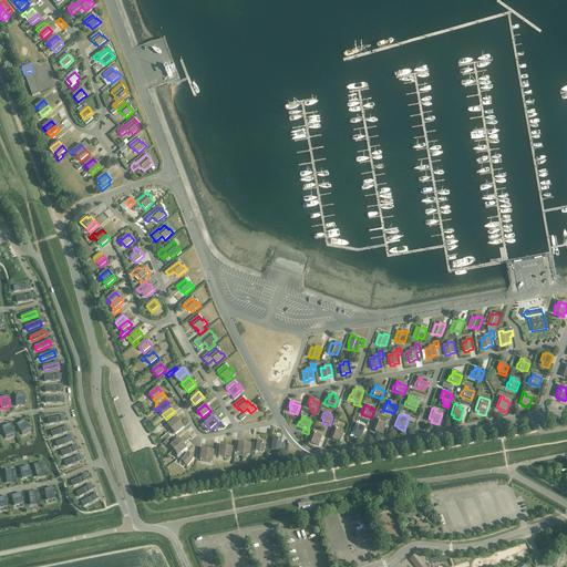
[(172,430),(181,423),(176,418),(167,425),(172,430)]
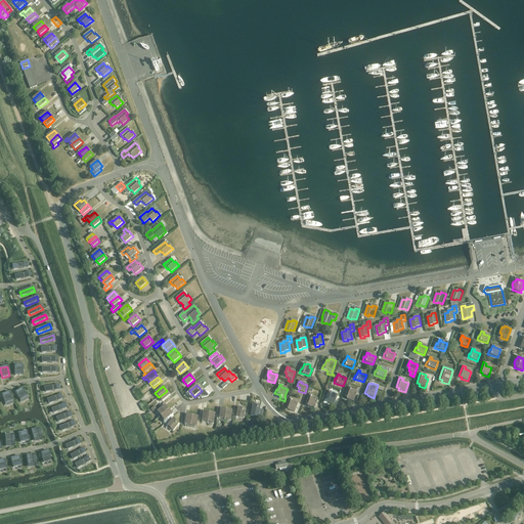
[(357,390),(351,388),(348,387),(345,396),(348,397),(347,399),(353,401),(357,392),(356,392),(357,390)]
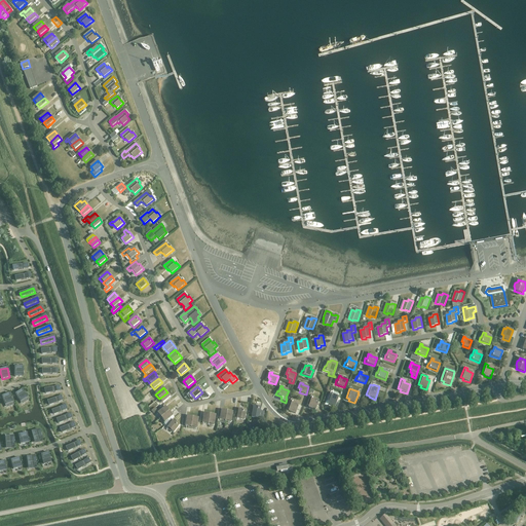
[(15,393),(21,402),(27,398),(23,389),(15,393)]
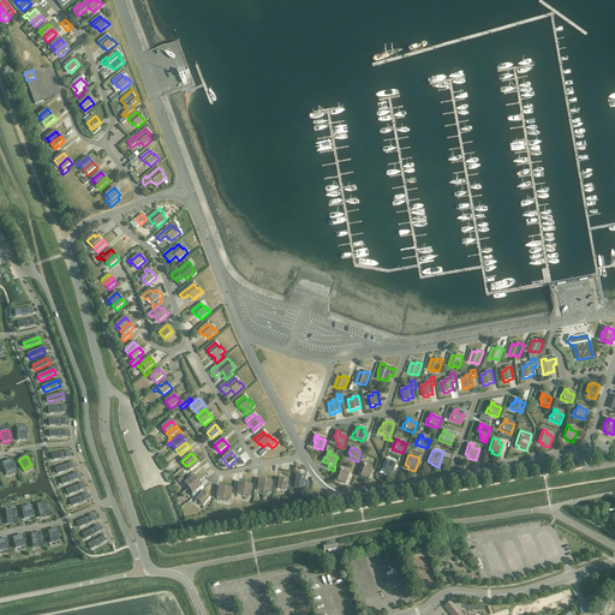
[(392,476),(395,465),(388,463),(389,459),(386,458),(382,470),(384,471),(384,473),(392,476)]
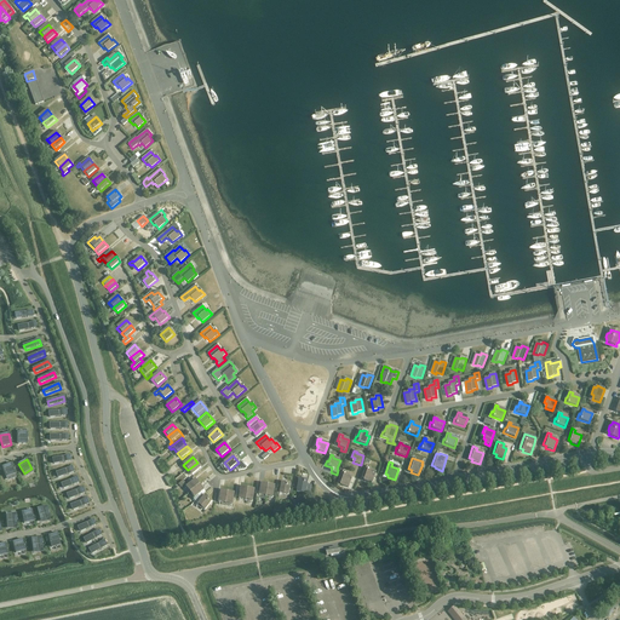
[(197,463),(188,470),(191,475),(201,468),(197,463)]
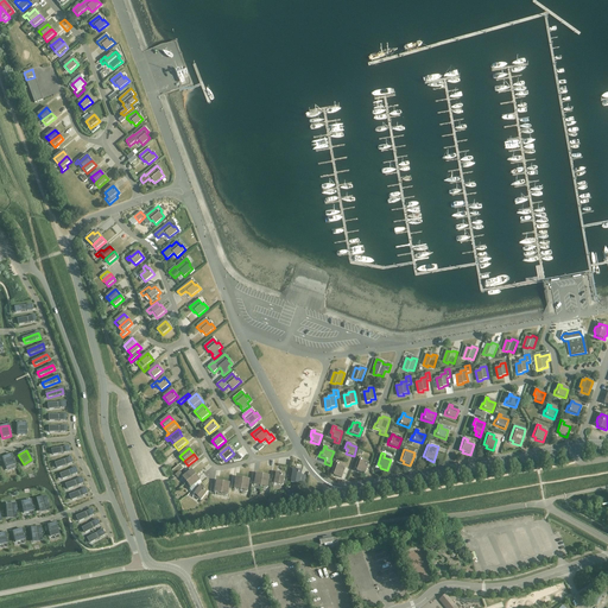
[(2,458),(6,468),(14,466),(11,455),(2,458)]
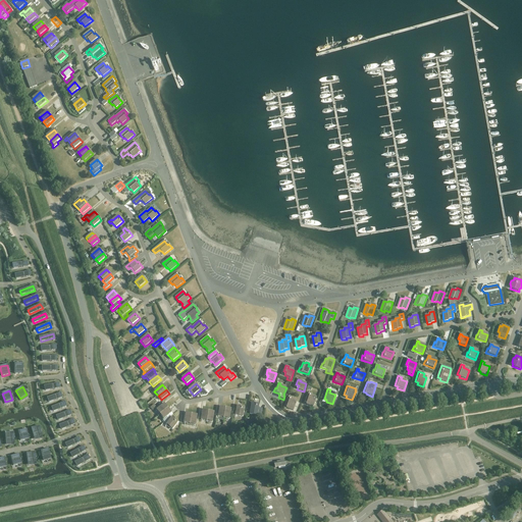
[(60,393),(47,398),(49,403),(62,398),(60,393)]
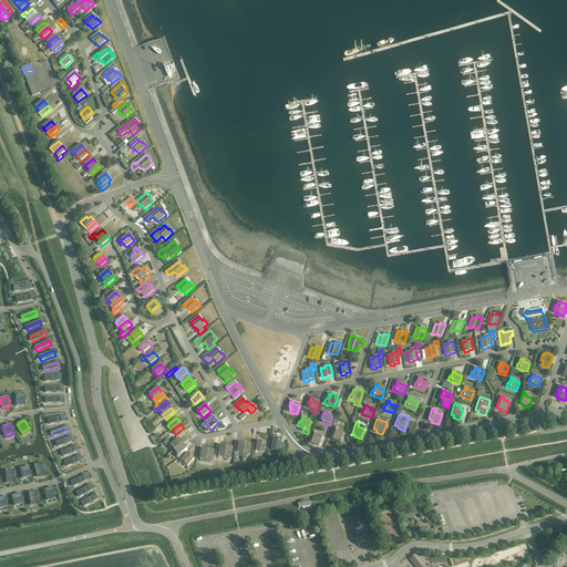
[(340,442),(343,432),(337,430),(338,428),(334,426),(331,436),(333,437),(333,440),(340,442)]
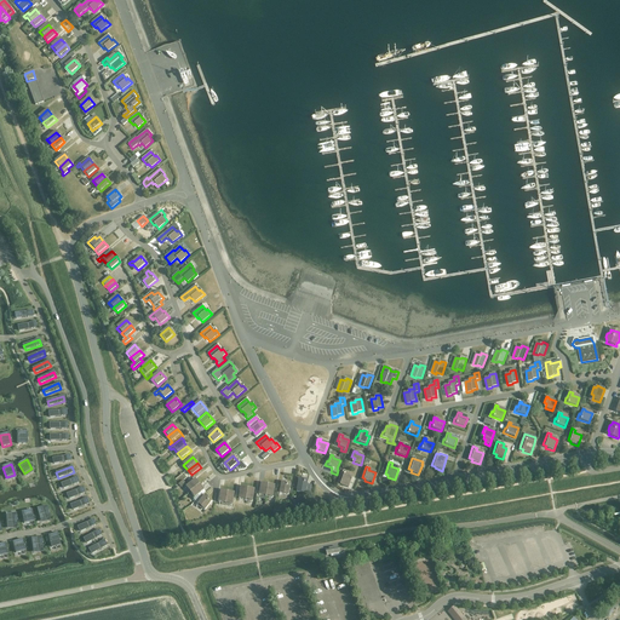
[(349,488),(352,477),(345,475),(346,472),(342,470),(338,482),(342,483),(340,486),(349,488)]
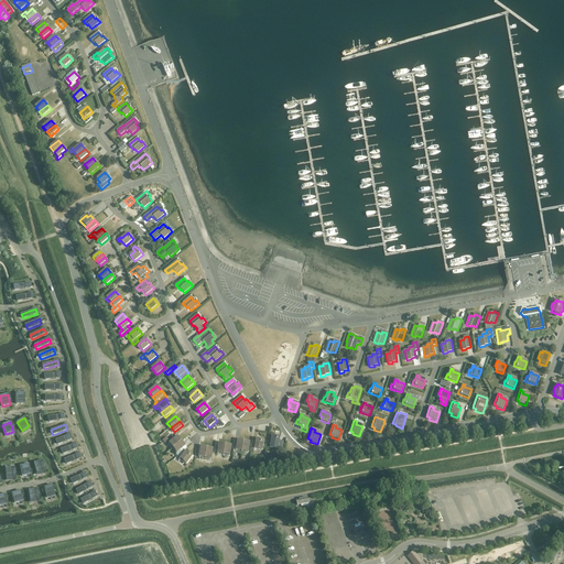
[(71,434),(56,440),(57,445),(72,440),(71,434)]
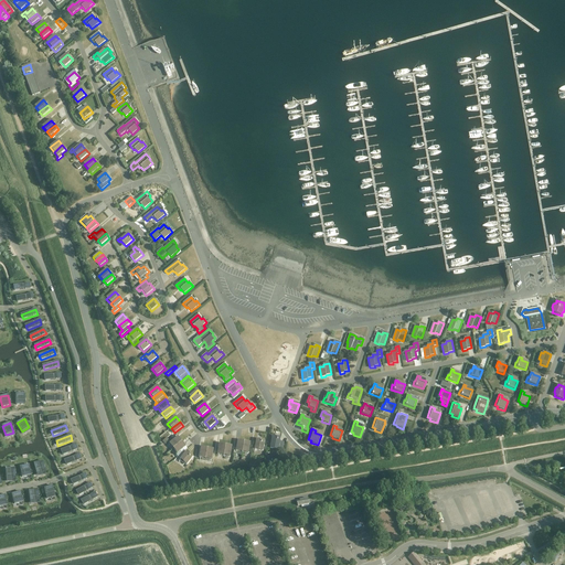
[(173,449),(182,441),(178,437),(170,444),(173,449)]
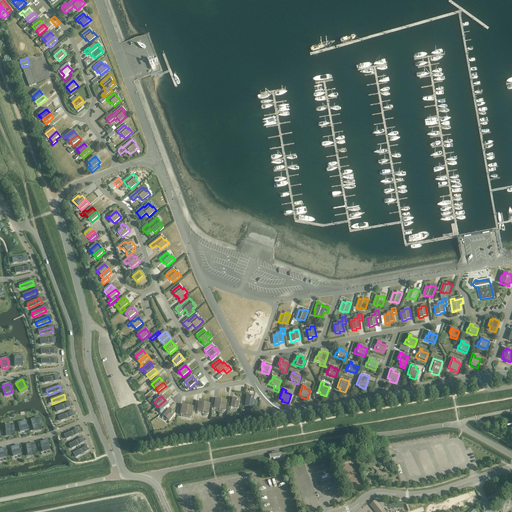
[(244,397),(243,404),(246,404),(245,405),(252,406),(252,408),(256,409),(257,404),(257,402),(254,401),(254,397),(247,396),(247,397),(244,397)]
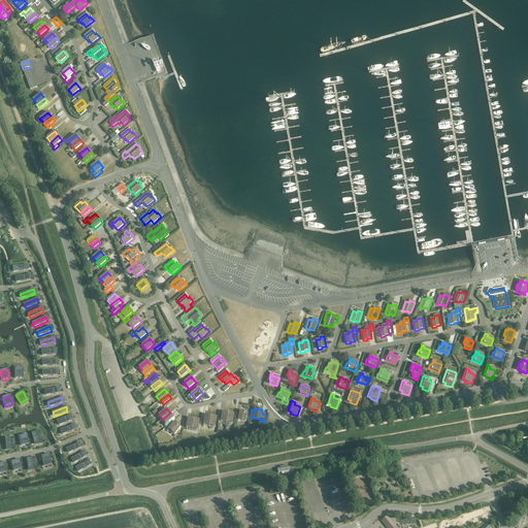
[(236,417),(235,424),(237,424),(238,421),(245,422),(248,413),(240,410),(239,417),(236,417)]
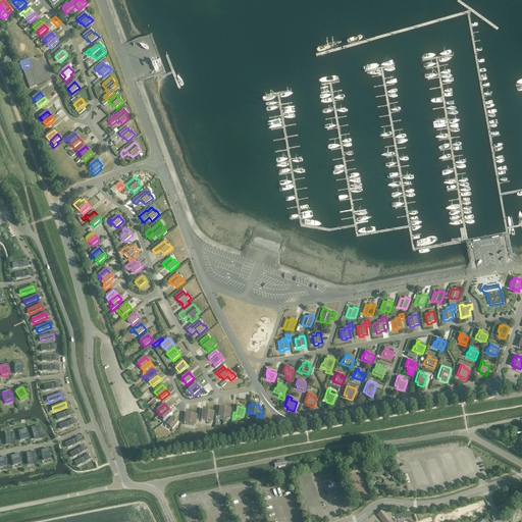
[(164,422),(168,419),(166,417),(171,413),(168,408),(160,415),(164,419),(162,420),(164,422)]
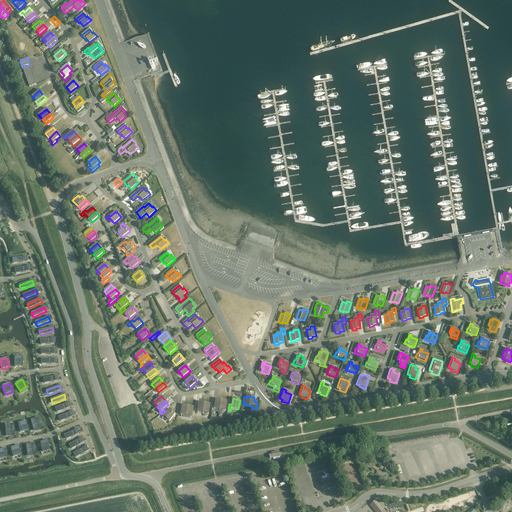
[(69,403),(56,408),(57,412),(70,407),(69,403)]
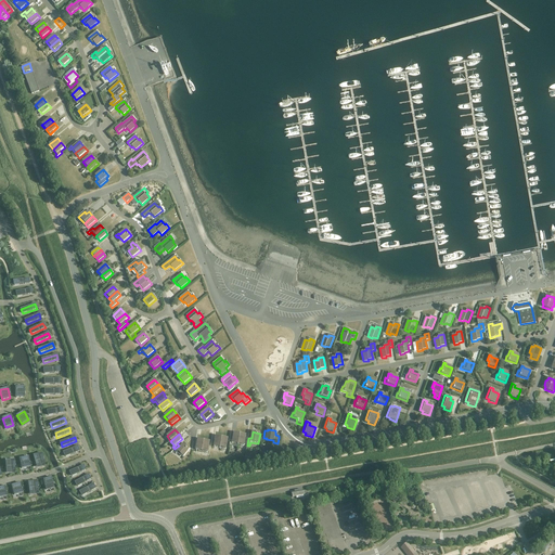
[(175,449),(178,451),(177,452),(183,456),(190,449),(183,443),(181,447),(179,446),(175,449)]
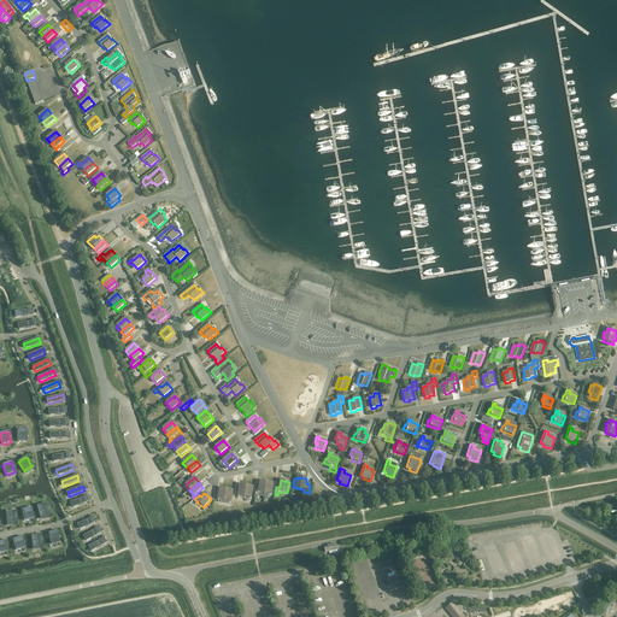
[(87,497),(71,503),(74,507),(89,501),(87,497)]
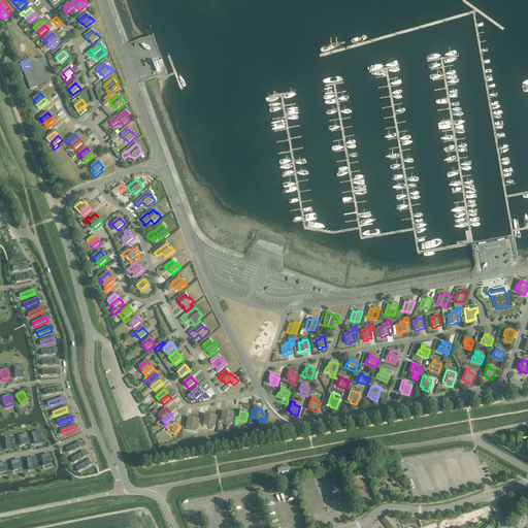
[(42,440),(39,431),(32,433),(34,442),(42,440)]
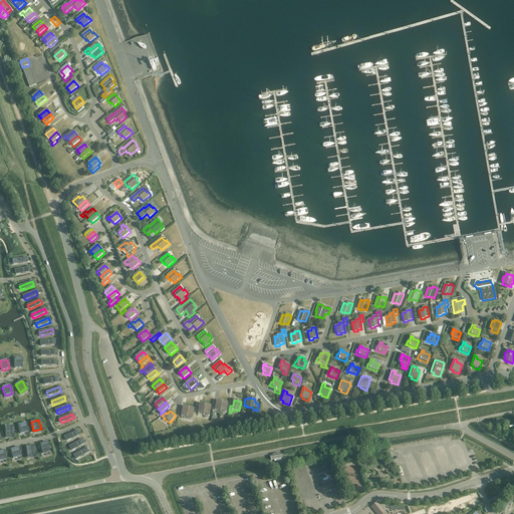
[(28,433),(26,424),(18,425),(20,434),(28,433)]
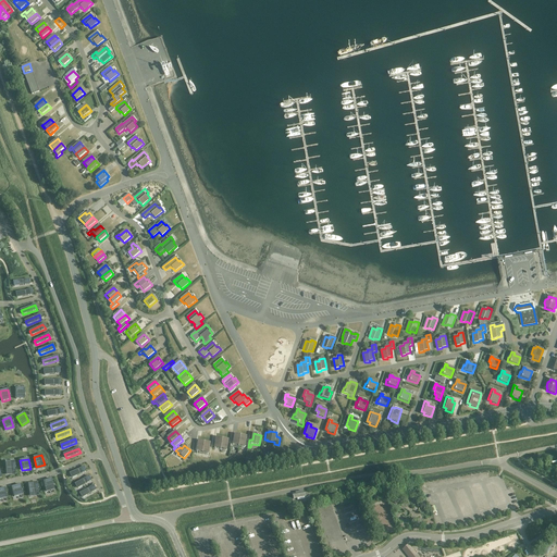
[(15,472),(14,461),(5,462),(7,472),(15,472)]
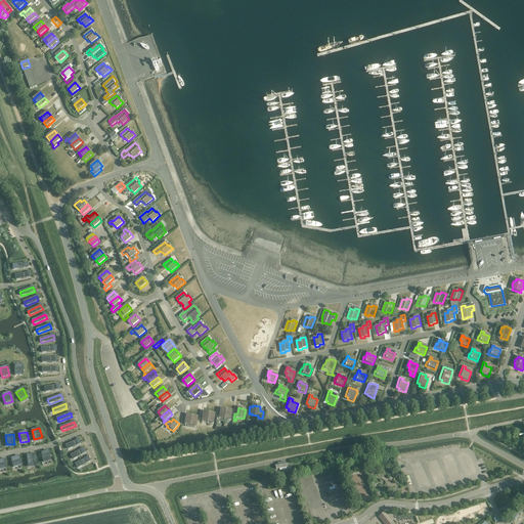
[(79,439),(67,445),(69,449),(81,444),(79,439)]
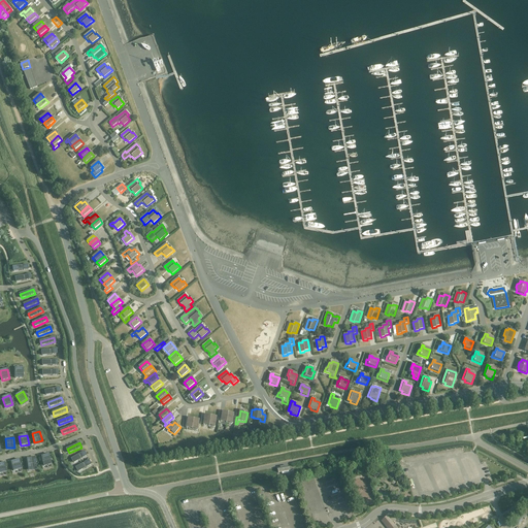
[(85,452),(72,459),(74,463),(87,456),(85,452)]
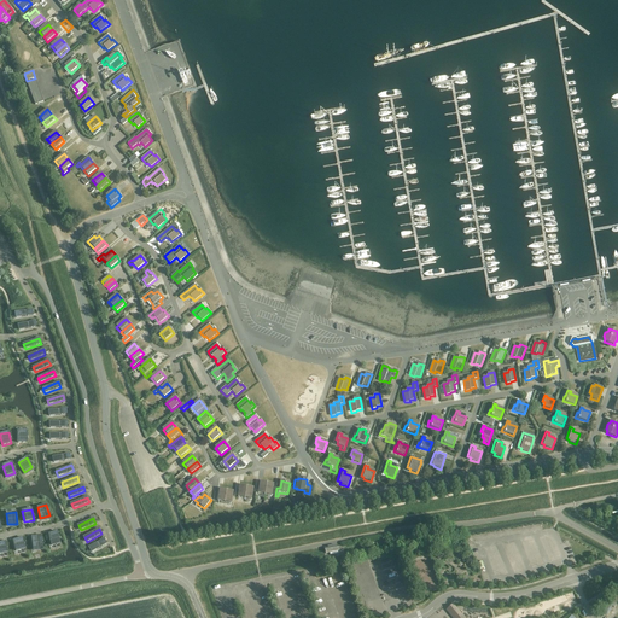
[(48,535),(51,546),(57,544),(60,544),(58,534),(54,534),(53,534),(48,535)]
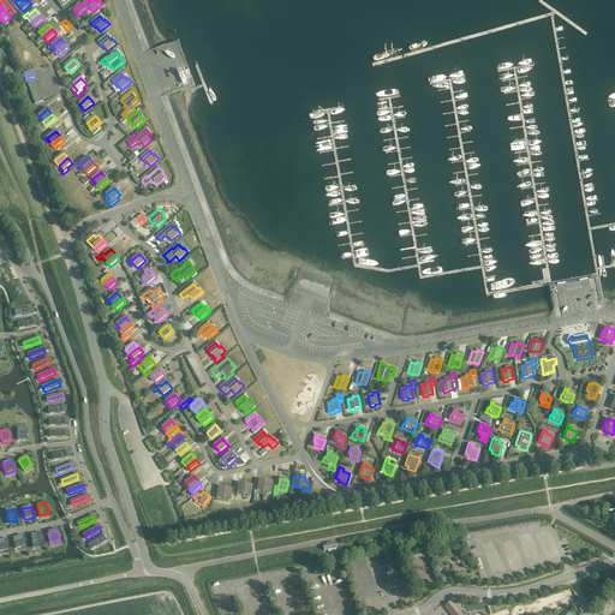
[(42,544),(41,533),(31,535),(33,545),(42,544)]
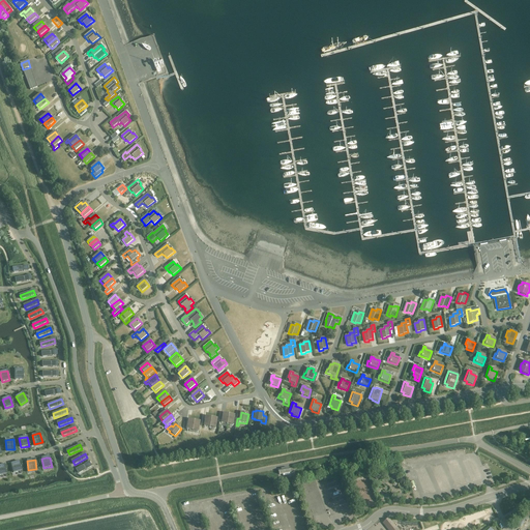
[(11,464),(13,473),(22,471),(19,462),(11,464)]
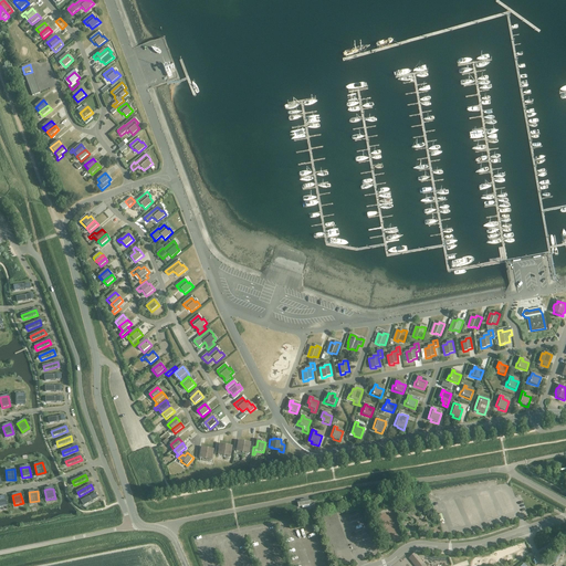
[(95,494),(82,501),(84,506),(97,499),(95,494)]
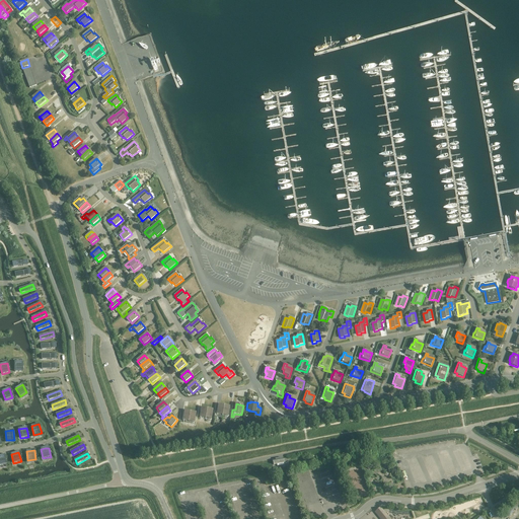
[(510,503),(505,514),(510,516),(513,510),(516,511),(518,507),(510,503)]
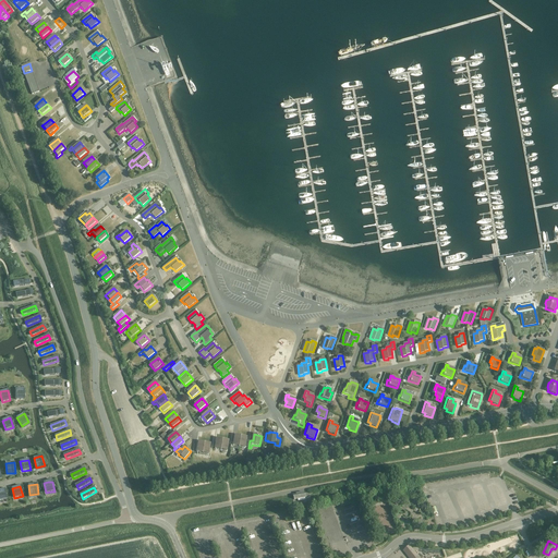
[(408,557),(420,557),(410,546),(403,552),(408,557)]
